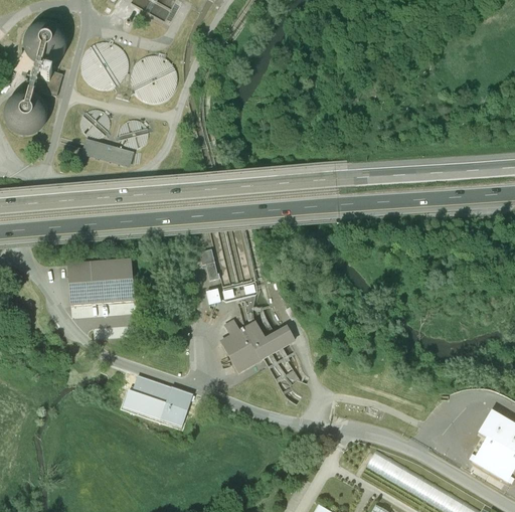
[(54,63),(60,59),(66,50),(67,39),(65,32),(61,26),(53,21),(45,19),(35,22),(29,26),(24,34),(23,43),(24,50),(28,56),(33,61),(39,63),(43,64),(49,64),(54,63)]
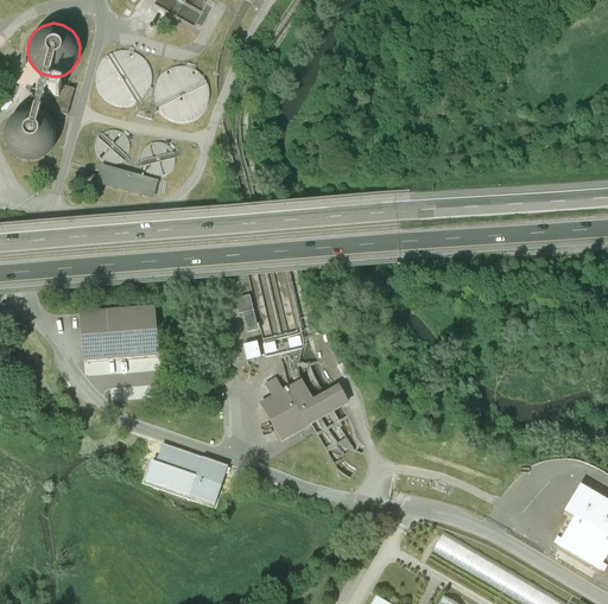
[(137,100),(145,94),(149,88),(151,82),(152,72),(149,61),(143,53),(132,48),(122,46),(113,50),(105,55),(99,64),(96,74),(96,80),(97,84),(102,94),(114,101),(124,103),(137,100)]
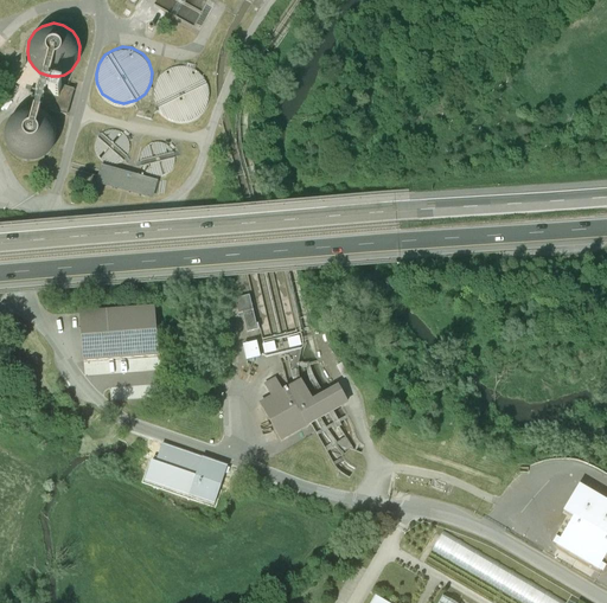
[(193,117),(202,110),(209,98),(209,89),(205,77),(199,70),(189,64),(179,64),(170,66),(161,71),(155,81),(153,90),(153,96),(154,102),(158,106),(160,110),(171,117),(180,120),(193,117)]
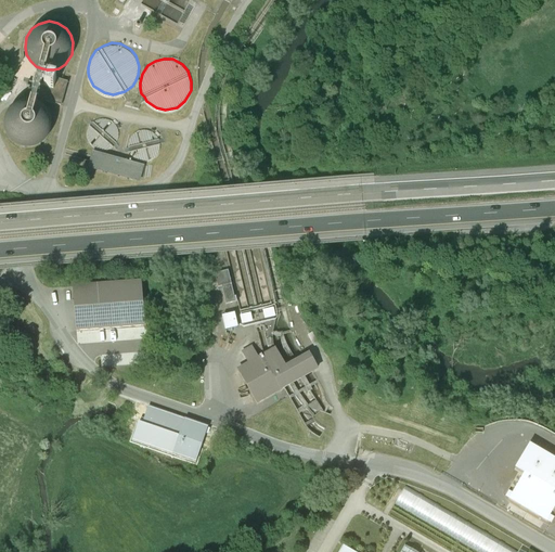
[(47,69),(42,68),(41,74),(35,72),(33,80),(38,82),(34,100),(38,101),(40,97),(61,103),(67,79),(47,73),(47,69)]
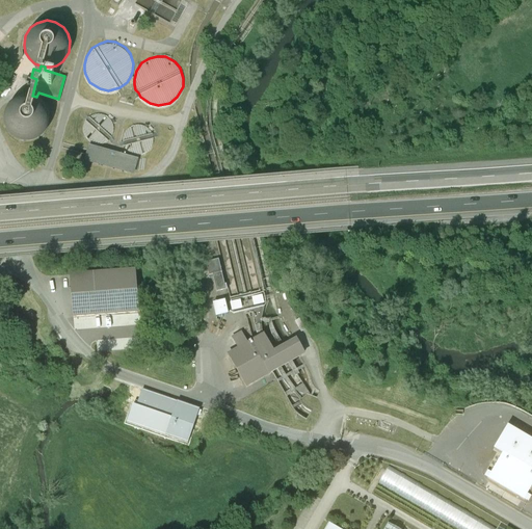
[(127,82),(120,87),(122,93),(120,100),(132,103),(134,96),(138,93),(135,89),(134,84),(134,79),(130,77),(127,82)]
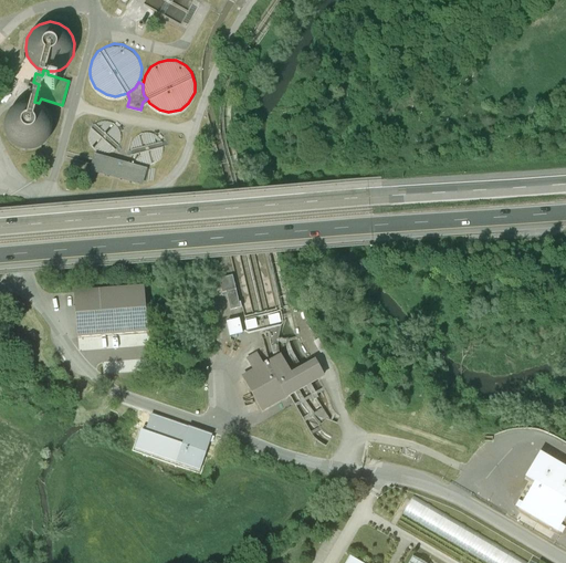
[(30,150),(39,148),(43,145),(49,138),(52,126),(51,118),(46,111),(39,103),(34,102),(24,102),(13,105),(7,113),(3,121),(3,131),(4,136),(10,143),(13,146),(21,149),(30,150)]
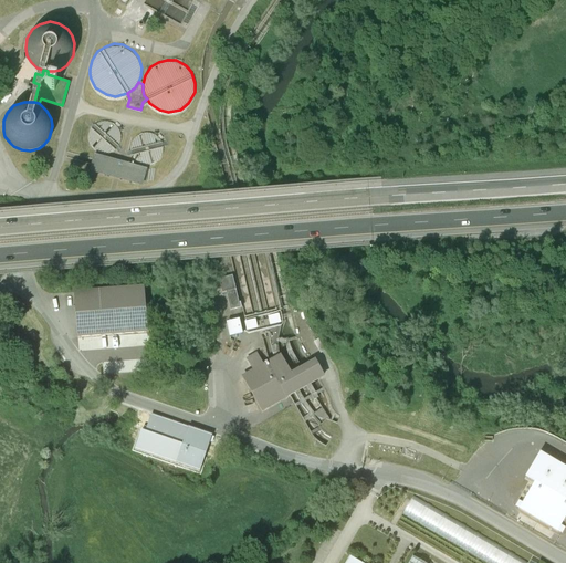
[(114,152),(119,148),(124,139),(125,133),(123,124),(118,118),(112,115),(105,113),(104,113),(96,115),(90,120),(85,126),(84,133),(84,136),(85,142),(88,148),(95,153),(104,155),(114,152)]
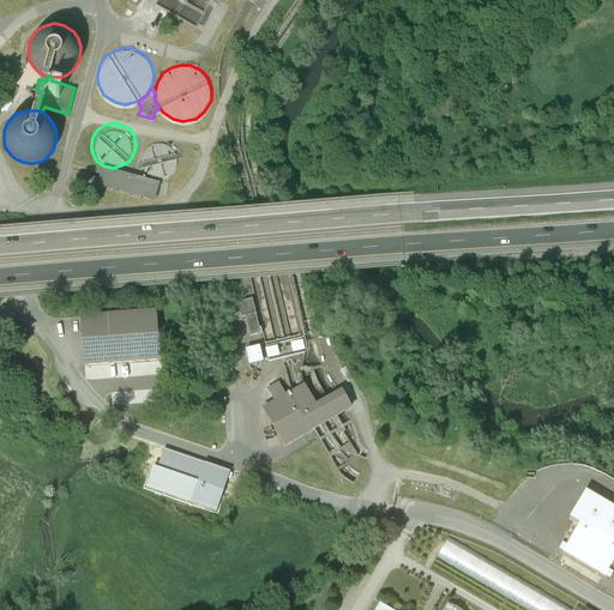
[(172,180),(178,175),(182,167),(184,158),(180,150),(175,144),(169,139),(162,138),(160,138),(151,140),(145,144),(140,151),(138,159),(138,163),(140,169),(144,175),(152,181),(158,182),(172,180)]
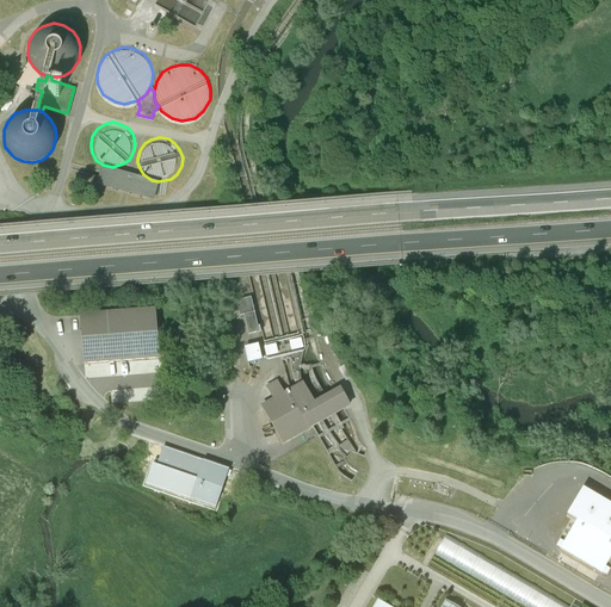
[(112,167),(103,165),(97,184),(154,198),(158,181),(152,180),(143,174),(140,168),(137,162),(129,160),(123,163),(112,167)]
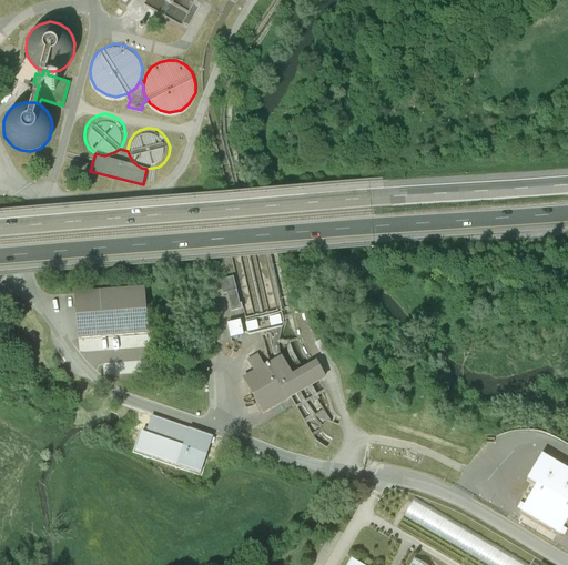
[(234,273),(221,276),(223,291),(227,290),(232,309),(242,306),(234,273)]
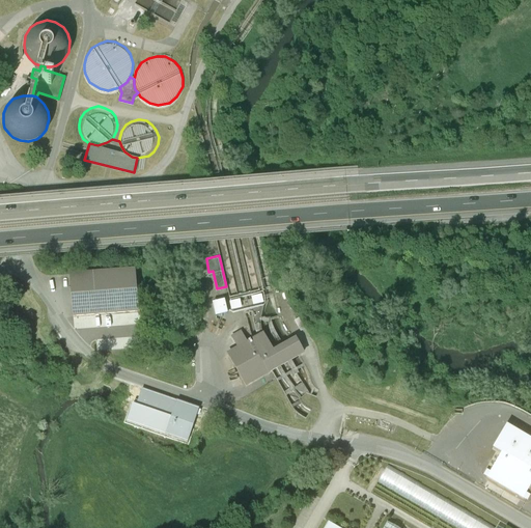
[(70,272),(73,314),(137,309),(134,267),(70,272)]
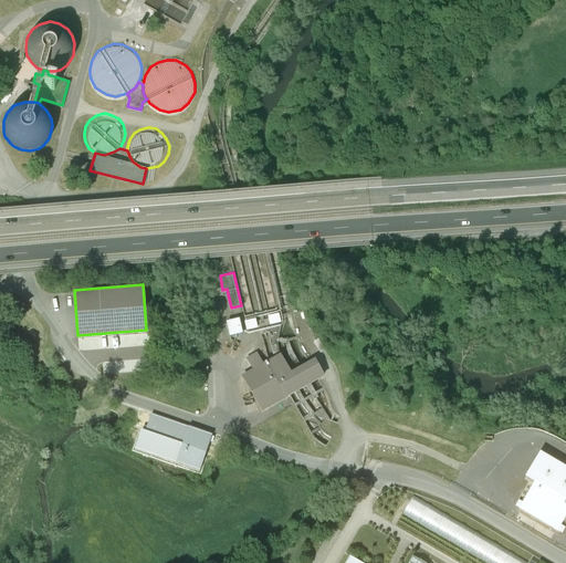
[(242,315),(228,319),(230,333),(284,322),(281,308),(260,311),(260,314),(243,318),(242,315)]
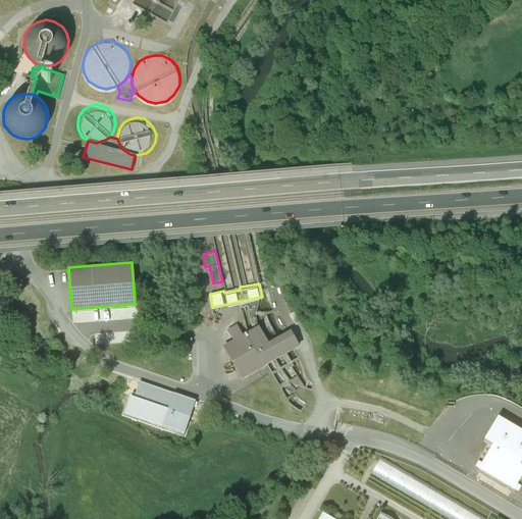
[(250,321),(252,326),(259,323),(257,318),(250,321)]
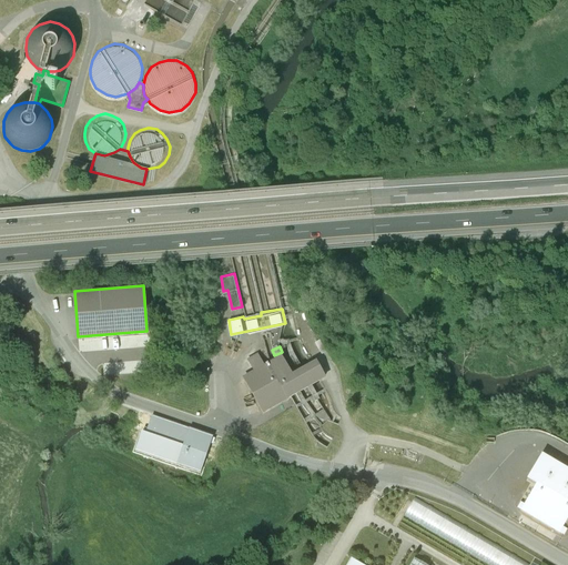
[(291,373),(281,354),(273,357),(263,364),(257,352),(249,356),(255,369),(243,375),(263,409),(294,392),(313,381),(323,374),(315,360),(302,366),(291,373)]
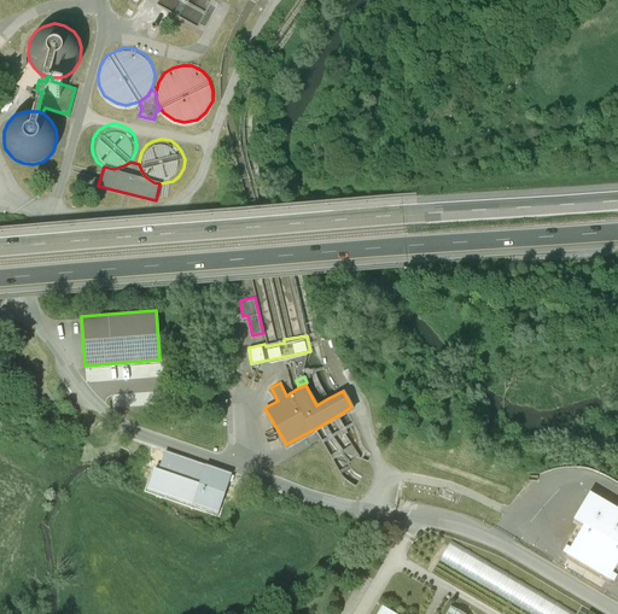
[(231,473),(165,450),(158,469),(153,467),(147,487),(217,512),(231,473)]
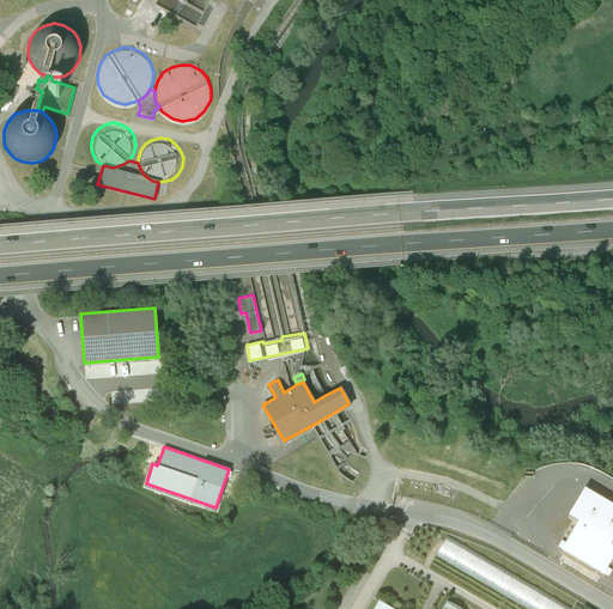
[(612,506),(584,489),(570,516),(580,522),(566,542),(563,540),(559,546),(606,573),(610,567),(606,566),(612,554),(612,506)]
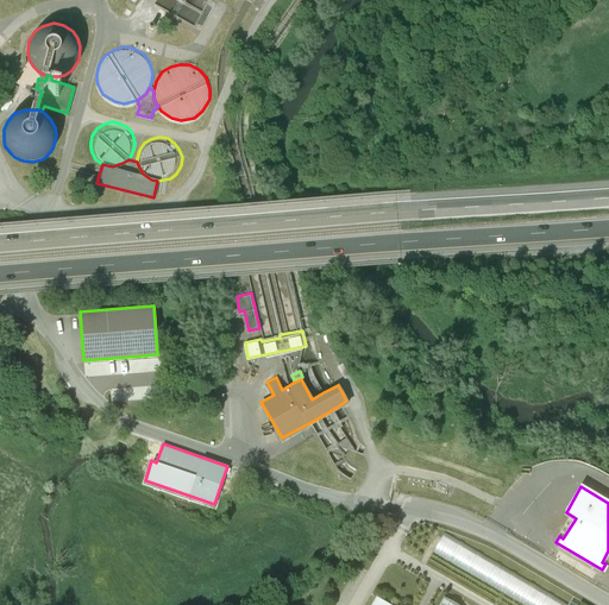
[(565,604),(569,602),(445,530),(433,550),(527,604),(565,604)]
